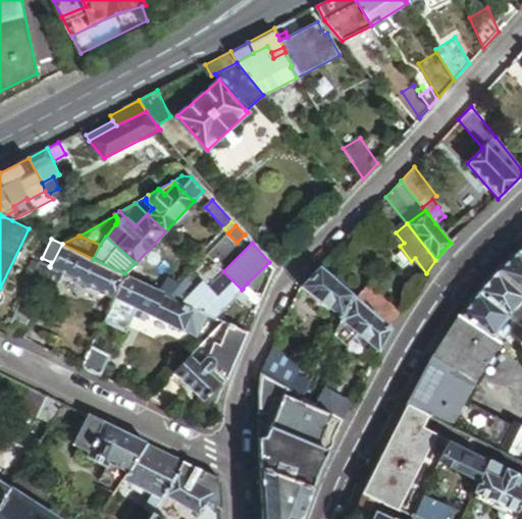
[(93,259),(62,244),(50,267),(113,297),(124,273),(93,259)]
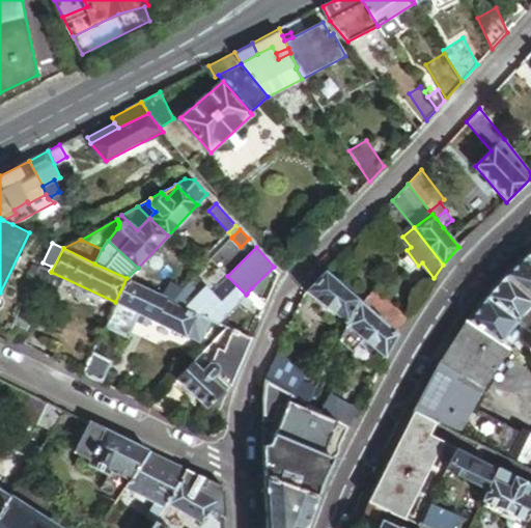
[(358,299),(361,301),(375,285),(340,254),(326,270),(358,299)]
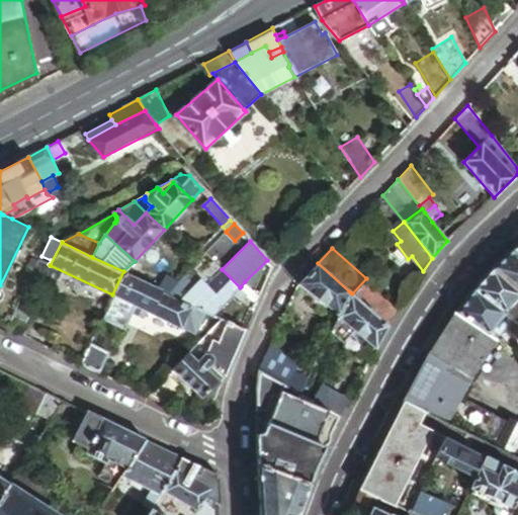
[(517,254),(513,249),(492,269),(517,289),(517,254)]
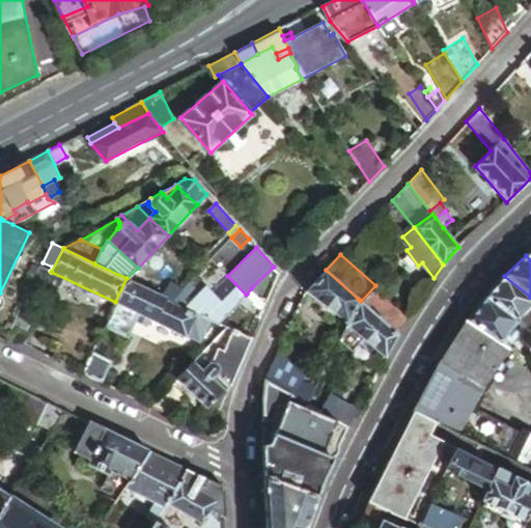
[(43,262),(14,323),(25,329),(45,288),(42,287),(50,271),(52,267),(43,262)]
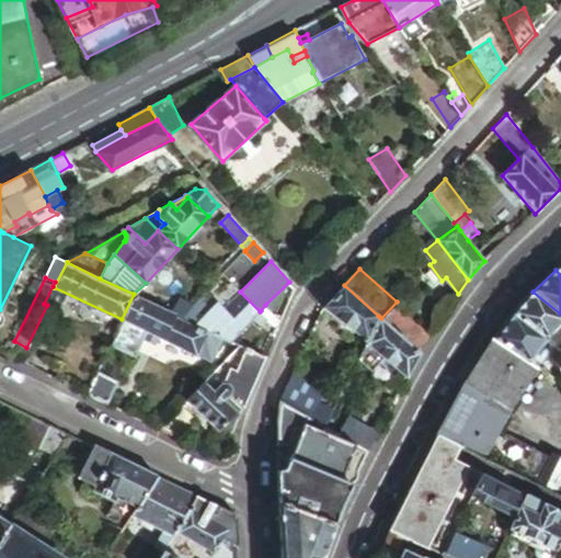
[(367,339),(378,316),(344,285),(323,307),(367,339)]
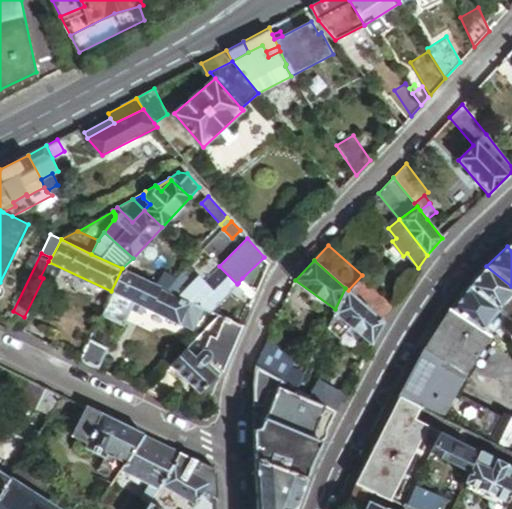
[(232,289),(237,284),(219,266),(205,280),(188,297),(186,299),(202,306),(210,310),(232,289)]
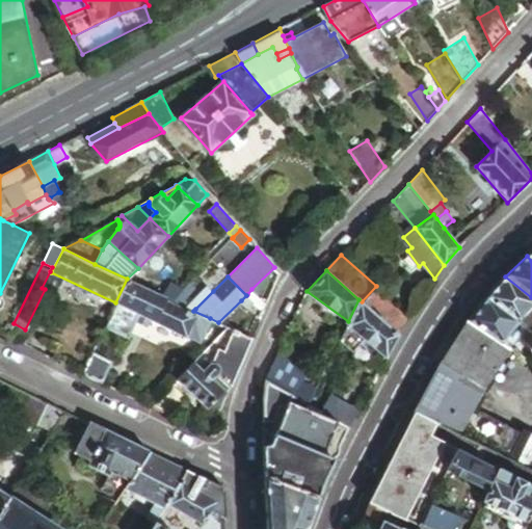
[(531,308),(531,297),(505,276),(485,297),(519,321),(529,311),(531,308)]
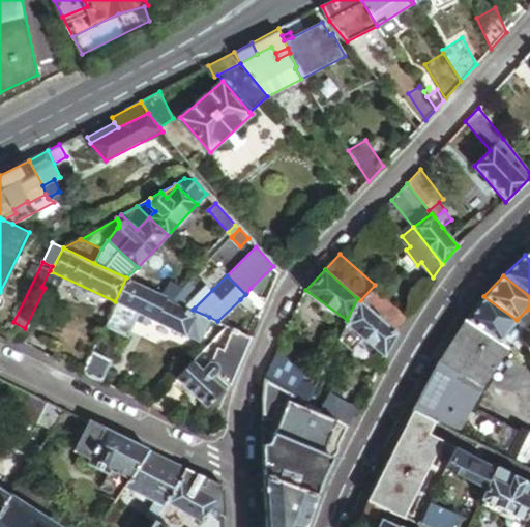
[(153,319),(164,296),(126,277),(115,301),(138,312),(153,319)]
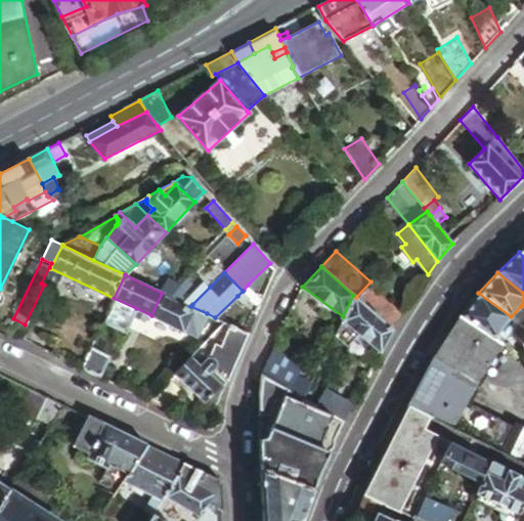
[(192,304),(210,287),(204,281),(184,301),(192,304)]
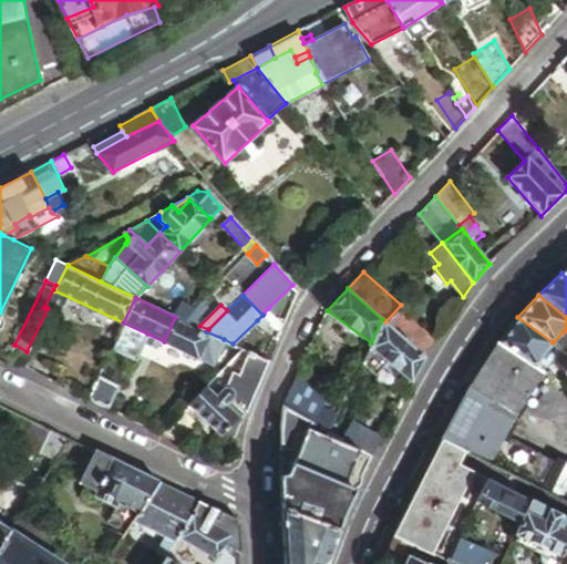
[(423,356),(435,337),(401,305),(385,321),(423,356)]
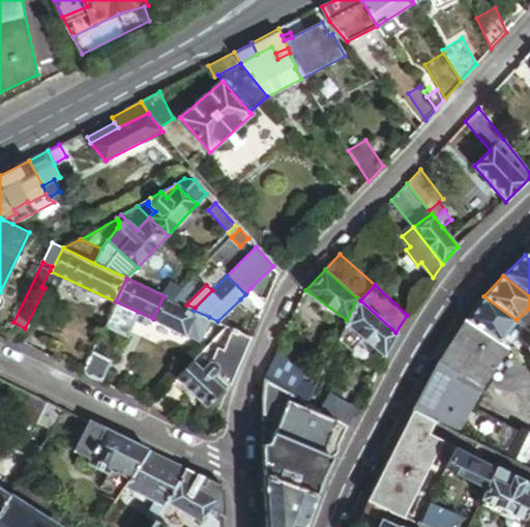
[(264,300),(251,288),(246,293),(261,306),(264,300)]
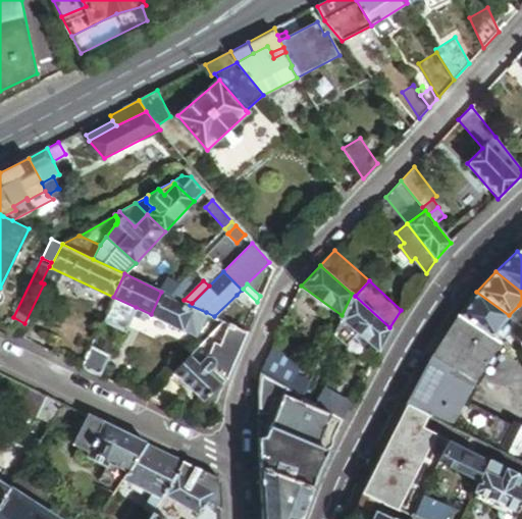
[(242,290),(237,295),(244,301),(249,296),(242,290)]
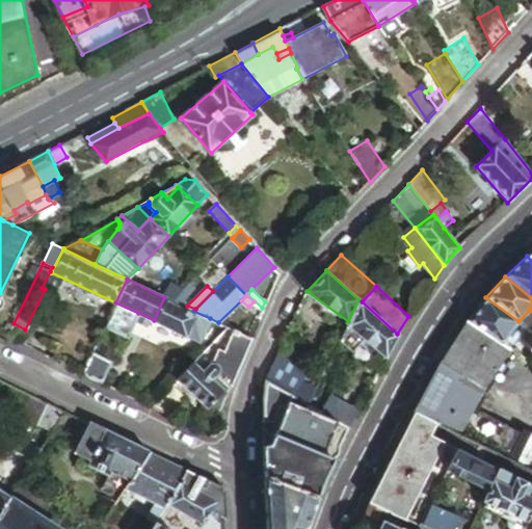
[(193,311),(164,297),(154,320),(200,342),(210,318),(193,311)]
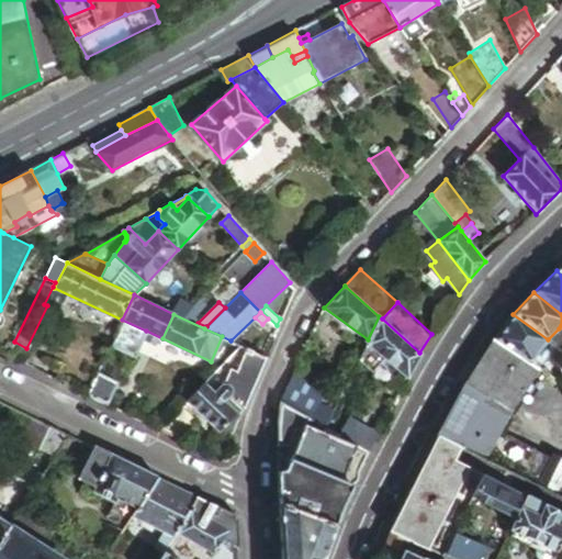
[(548,339),(513,314),(495,341),(531,365),(548,339)]
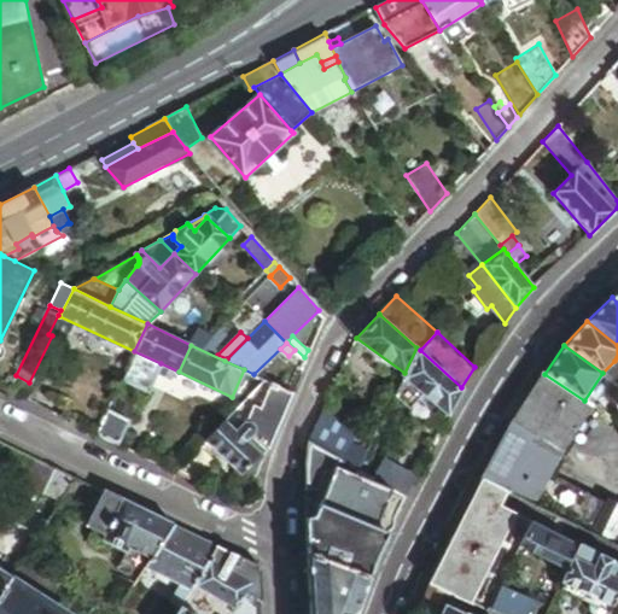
[(448,414),(461,387),(420,350),(417,348),(404,373),(403,375),(421,392),(448,414)]
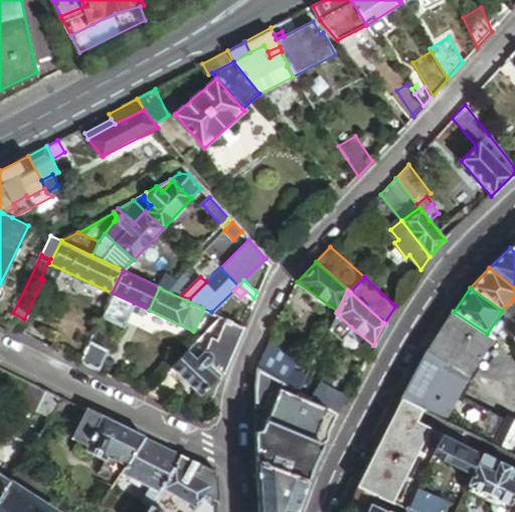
[(134,303),(112,293),(101,315),(123,325),(134,303)]
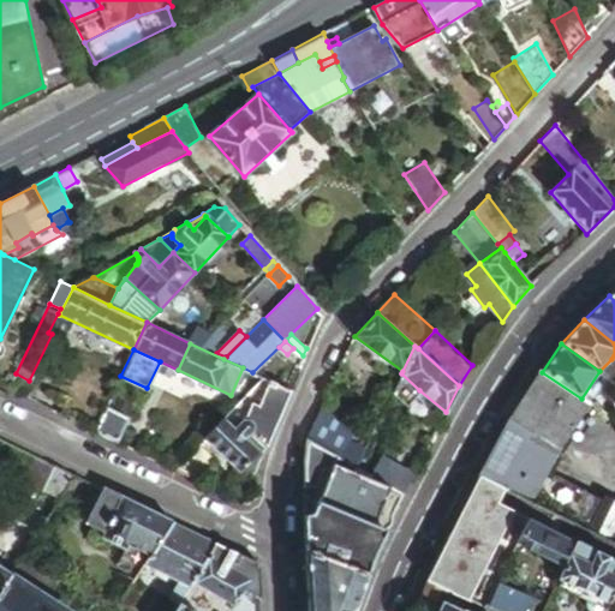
[(599,371),(610,379),(614,373),(614,360),(611,359),(599,371)]
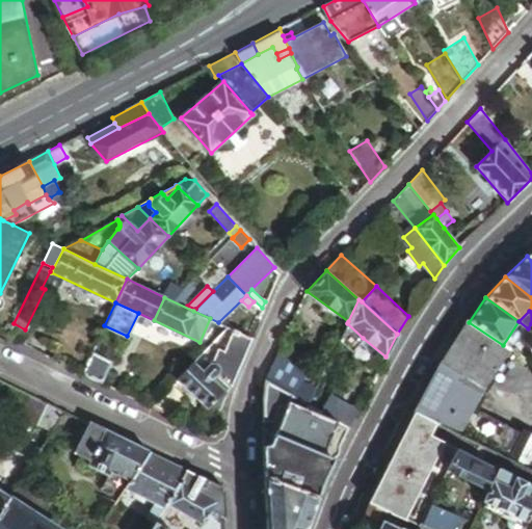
[(503,345),(469,322),(441,363),(460,372),(487,393),(513,352),(503,345)]
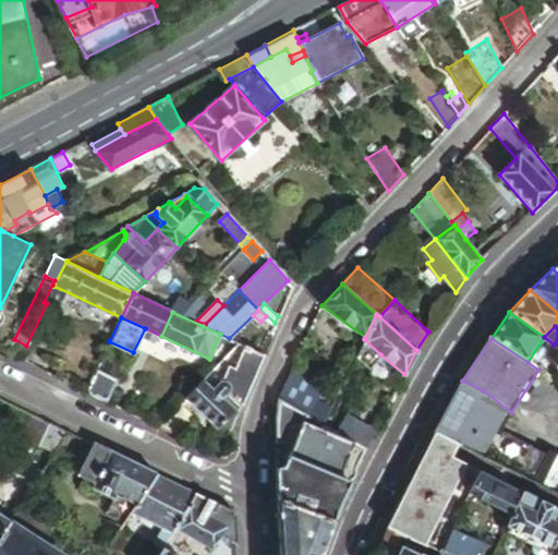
[(364,339),(356,356),(370,368),(380,354),(364,339)]
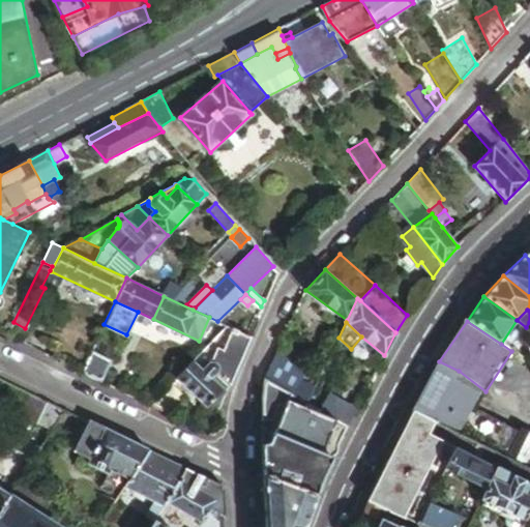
[(210,342),(217,345),(211,360),(213,360),(215,360),(217,361),(218,363),(219,364),(219,368),(218,371),(216,373),(229,386),(249,337),(226,325),(210,342)]
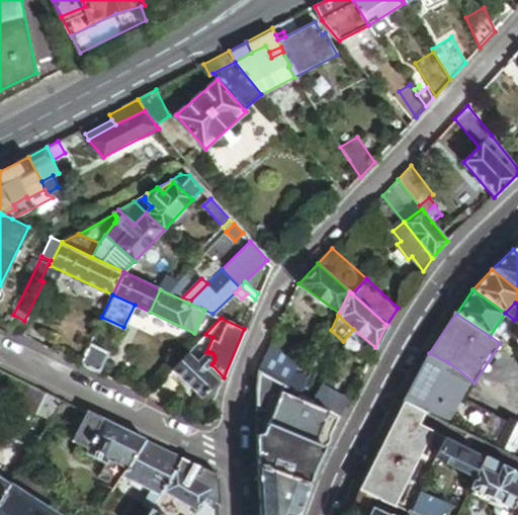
[(108,351),(89,342),(80,363),(98,371),(108,351)]
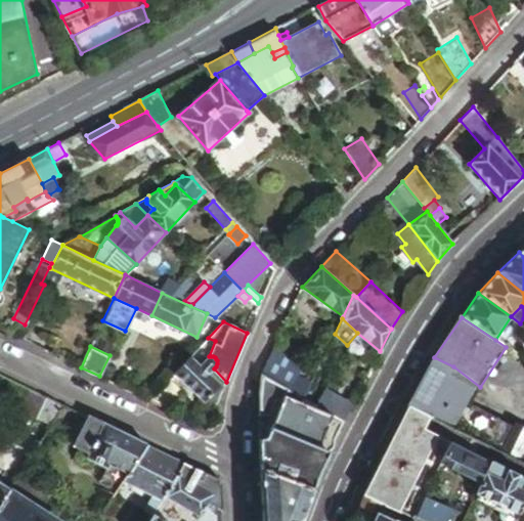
[(261,374),(288,389),(302,362),(275,347),(268,362),(266,361),(261,374)]
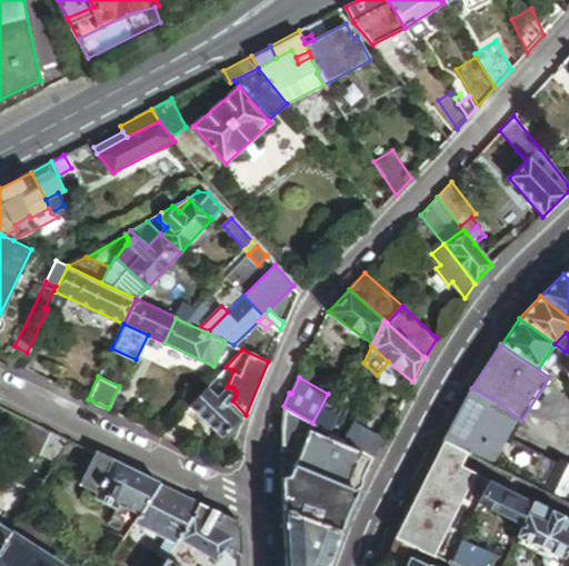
[(217,396),(207,386),(189,405),(201,417),(221,437),(239,418),(227,406),(232,400),(235,398),(236,395),(236,391),(235,390),(233,388),(231,387),(229,387),(227,387),(225,388),(217,396)]
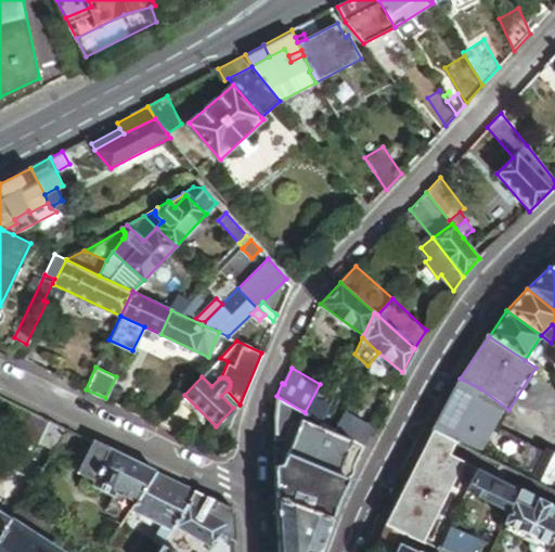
[(434,428),(485,454),(498,429),(508,410),(480,388),(460,379),(434,428)]
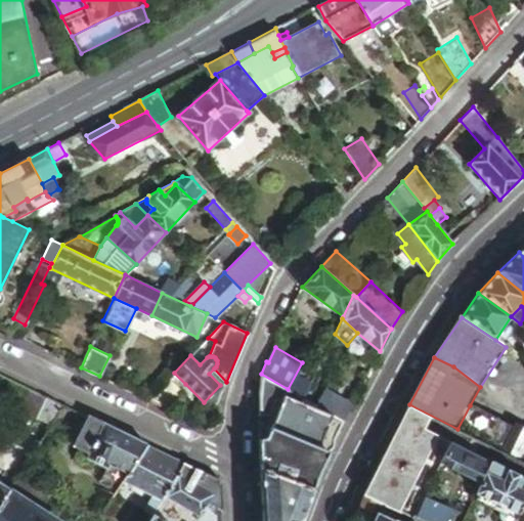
[(217,406),(226,382),(214,368),(209,374),(220,385),(204,402),(217,406)]
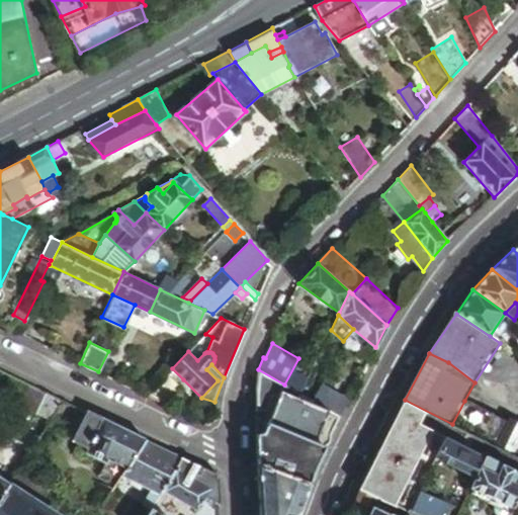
[(183,379),(172,368),(146,395),(164,404),(183,379)]
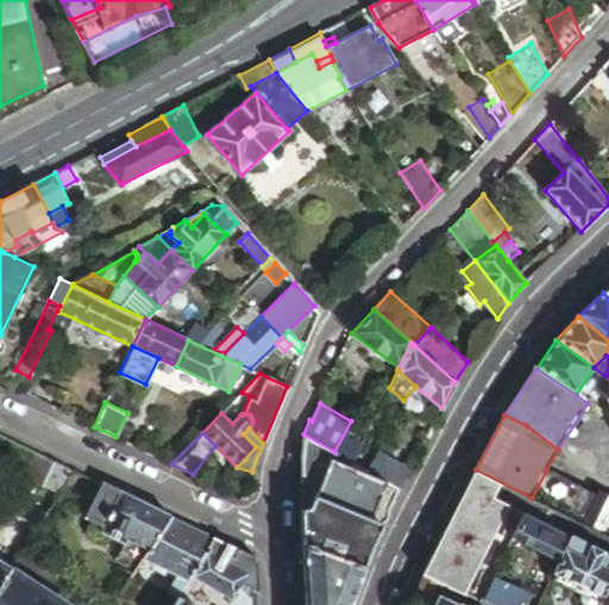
[(347,459),(334,452),(303,434),(301,454),(301,480),(309,480),(312,480),(313,479),(322,457),(328,459),(345,466),(347,459)]
